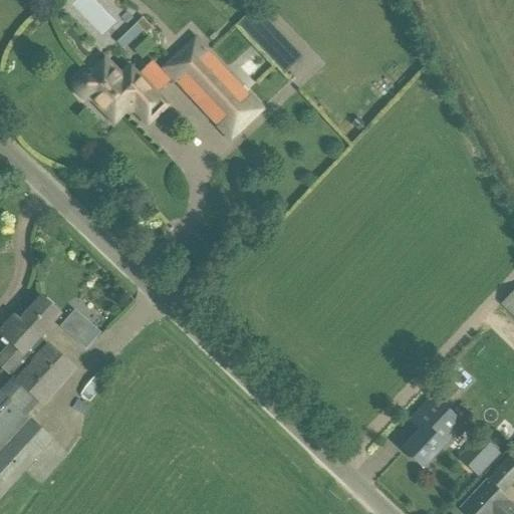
[(146,58),(152,36),(136,31),(129,53),(146,58)]
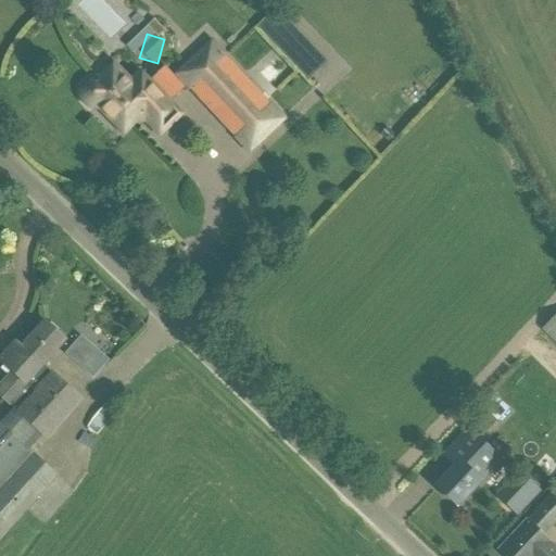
[(211,42),(176,75),(248,150),(281,118),(211,42)]
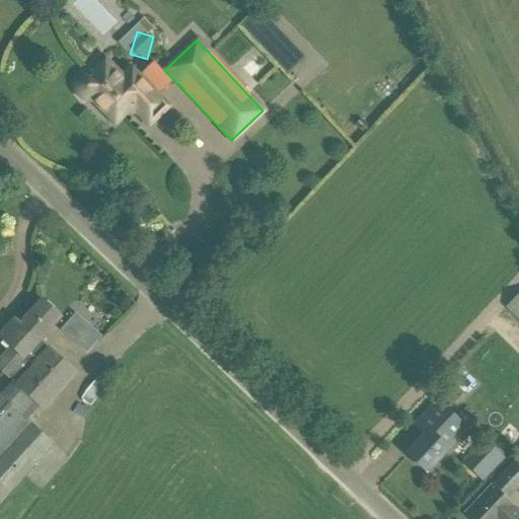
[(76,83),(76,84),(76,90),(78,95),(79,96),(85,99),(91,98),(115,123),(128,109),(134,109),(148,124),(163,107),(138,82),(136,84),(126,75),(117,85),(98,68),(91,75),(85,75),(84,75),(79,77),(76,83)]
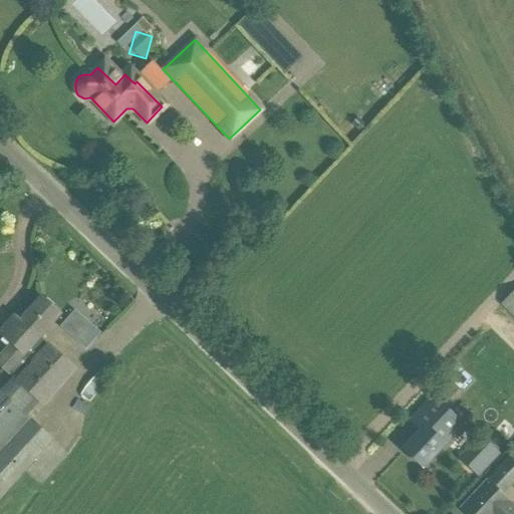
[(513,292),(502,305),(513,316),(513,292)]
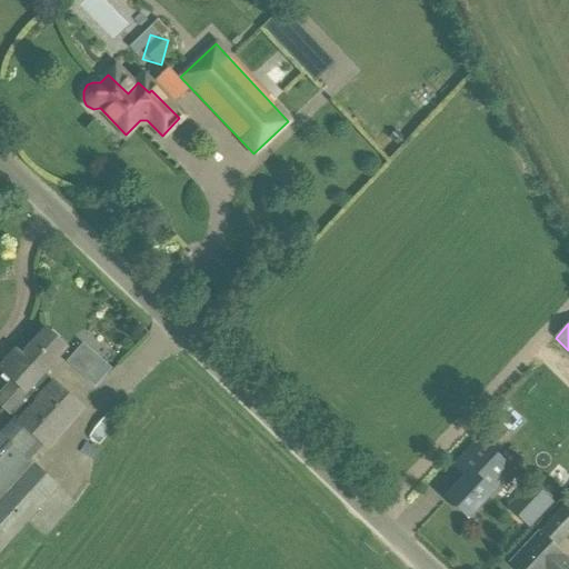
[(0,499),(32,462),(29,460),(42,445),(48,449),(83,409),(43,373),(66,348),(46,330),(23,356),(19,352),(2,370),(12,380),(0,391),(0,407),(9,416),(9,415),(12,417),(0,430),(0,499)]
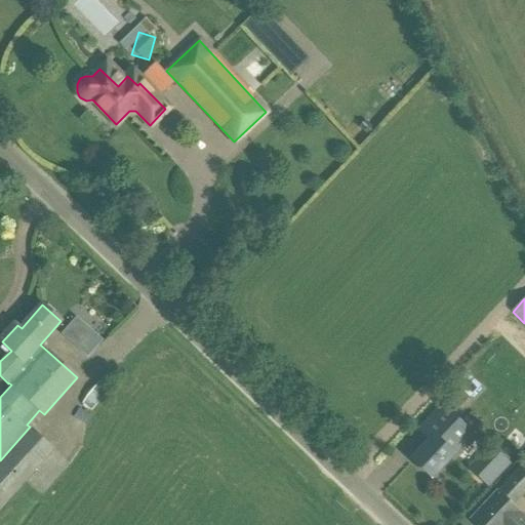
[(101,340),(89,331),(76,346),(87,356),(101,340)]
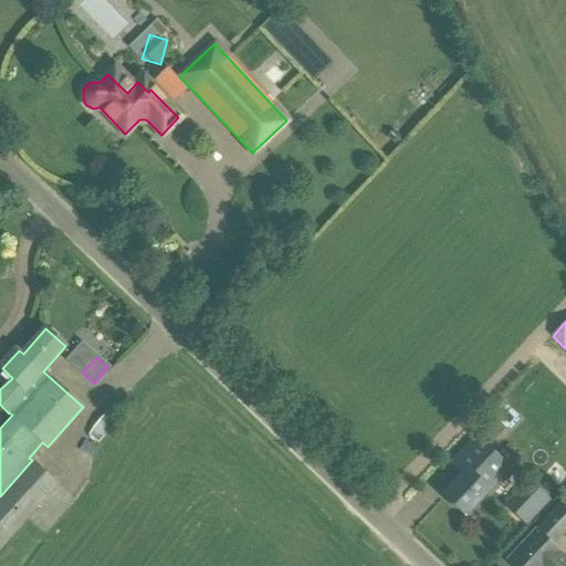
[(107,411),(90,432),(103,442),(118,421),(107,411)]
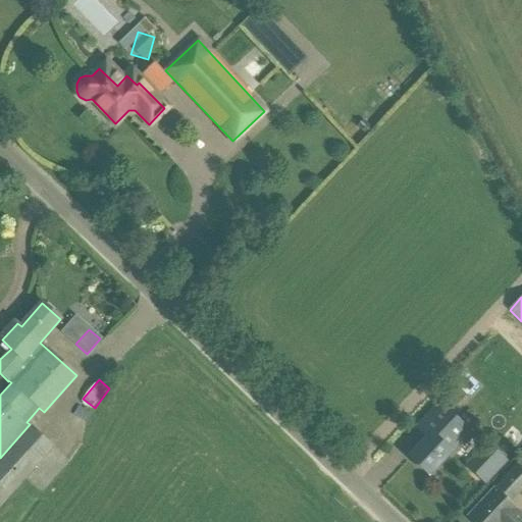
[(428,438),(411,457),(430,475),(451,453),(469,433),(439,406),(418,427),(417,428),(428,438)]
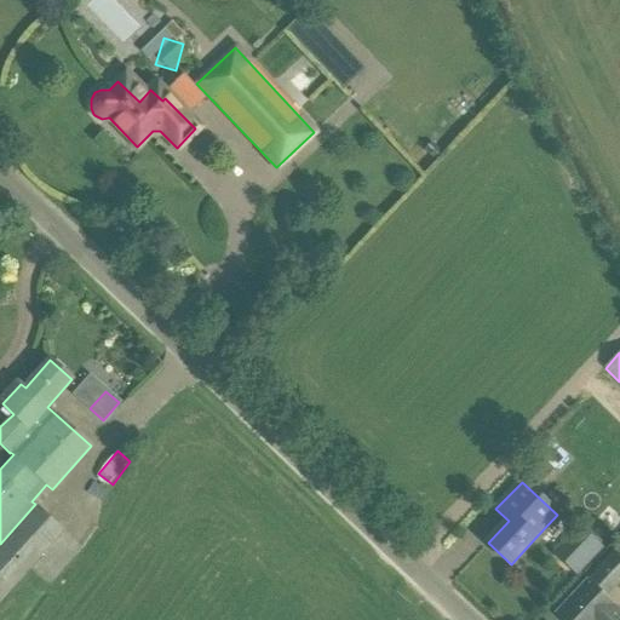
[(35,504),(0,544),(0,603),(65,530),(35,504)]
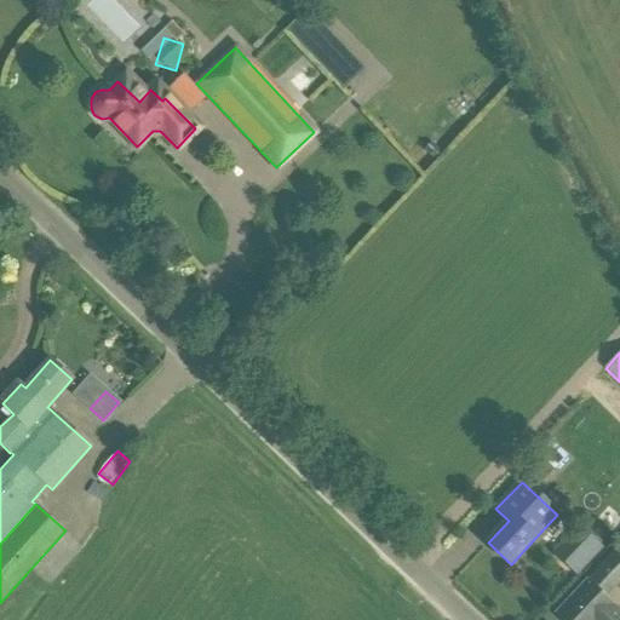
[(556,552),(575,572),(601,545),(581,527),(556,552)]
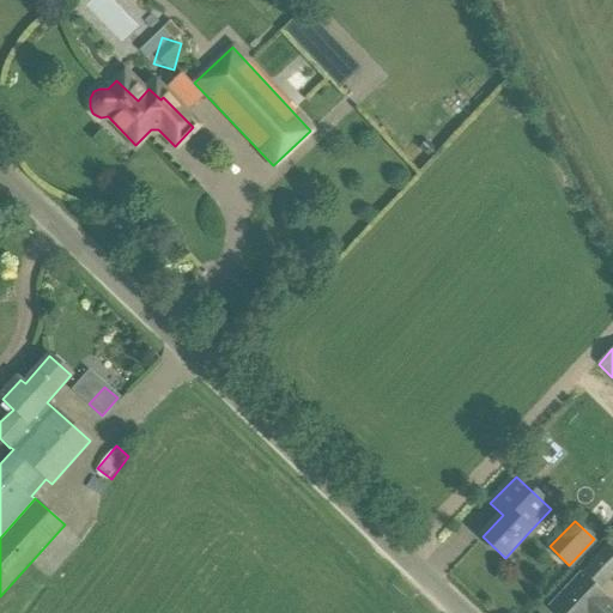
[(612,551),(608,546),(550,607),(556,612),(612,612),(612,605),(595,587),(602,580),(606,583),(612,575),(612,551)]
